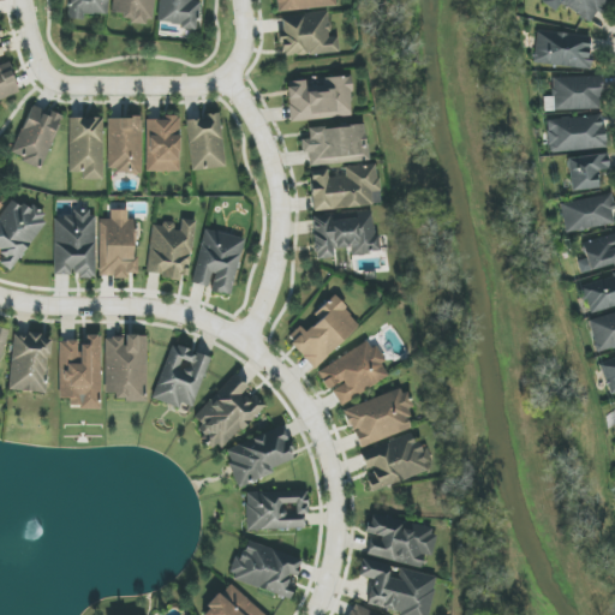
[(107,0),(67,0),(66,18),(83,21),(84,15),(106,17),(107,0)]
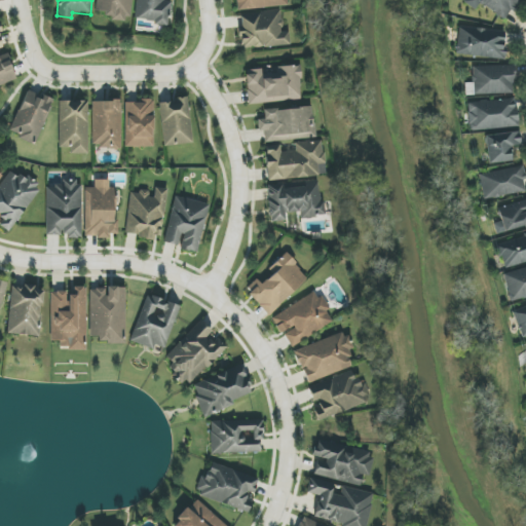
[(133,0),(97,0),(97,11),(105,12),(105,19),(132,20),(133,0)]
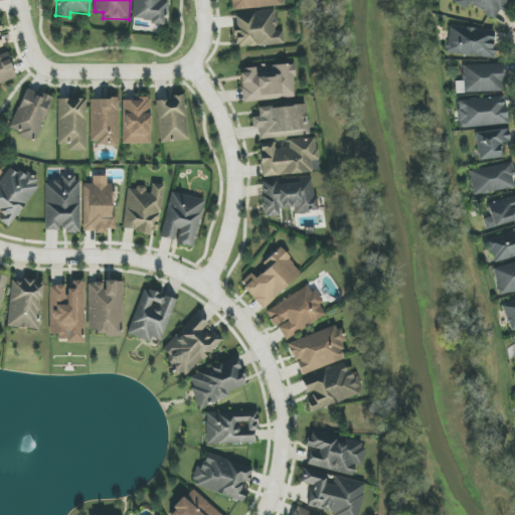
[(133,0),(132,19),(150,20),(150,26),(165,27),(167,0),(163,0),(133,0)]
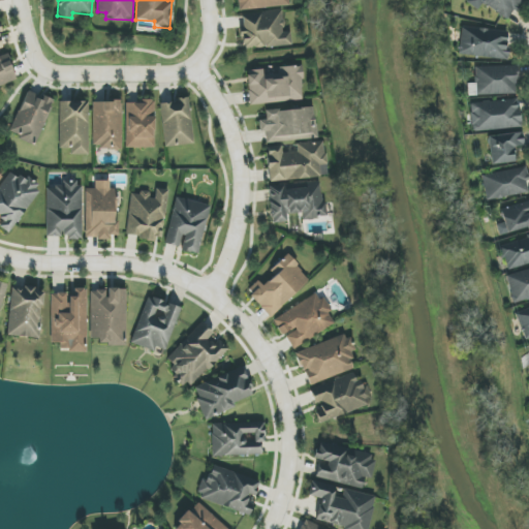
[(237,0),(238,9),(288,6),(288,0),(237,0)]
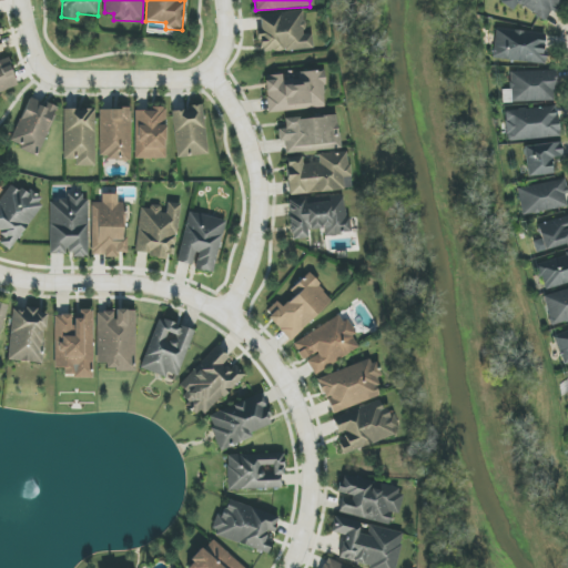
[(560,0),(498,0),(513,11),(519,2),(545,22),(560,0)]
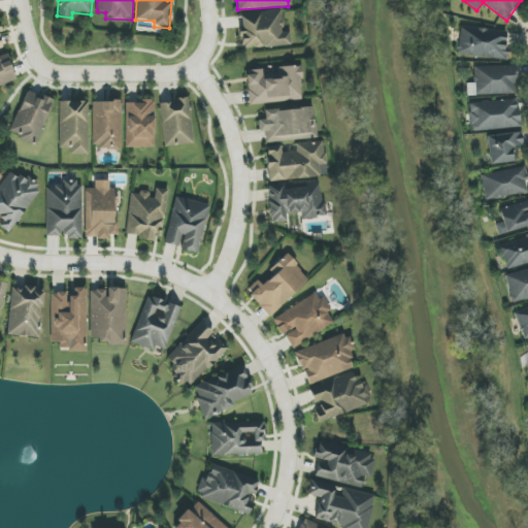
[(291,44),(290,31),(284,32),(282,10),(239,14),(243,50),(291,44)]
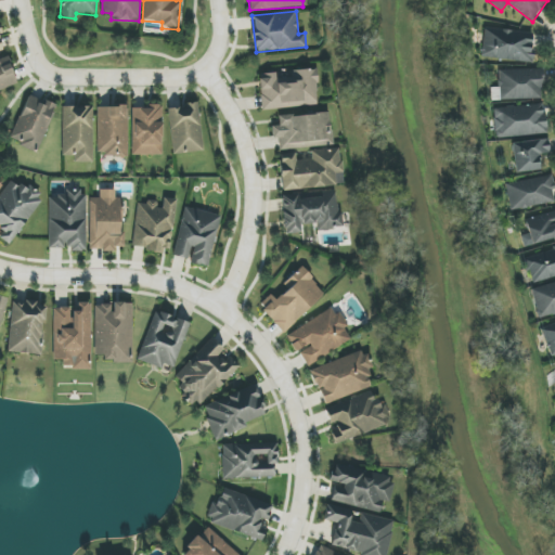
[(532,62),(533,31),(483,29),(482,59),(532,62)]
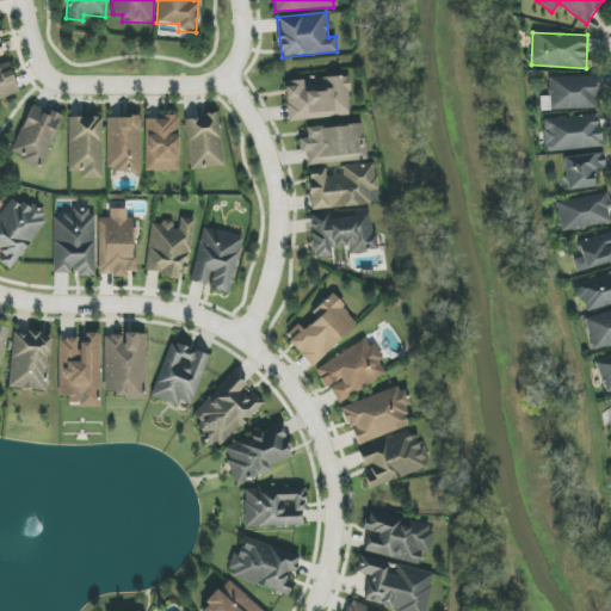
[(0,99),(20,92),(8,61),(0,63),(0,99)]
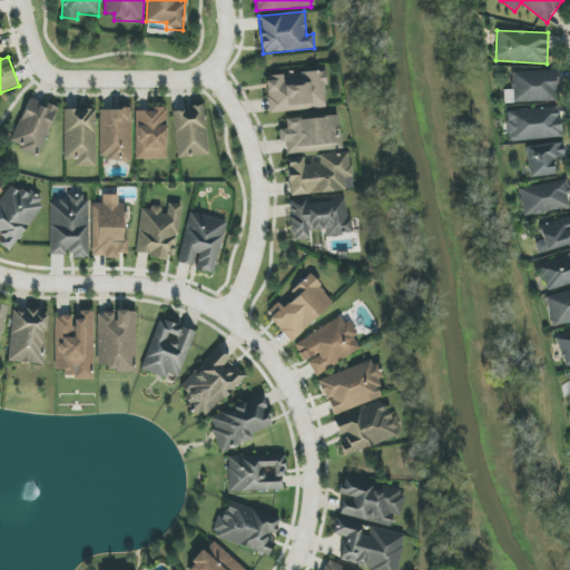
[(269,114),(328,107),(324,70),(265,77),(269,114)]
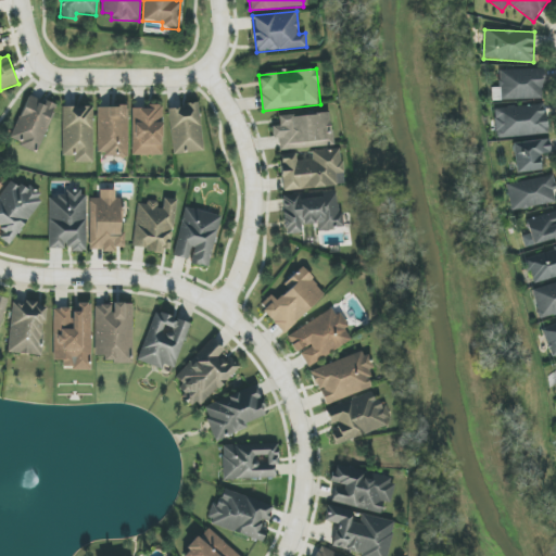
[(543,99),(543,70),(500,70),(501,100),(543,99)]
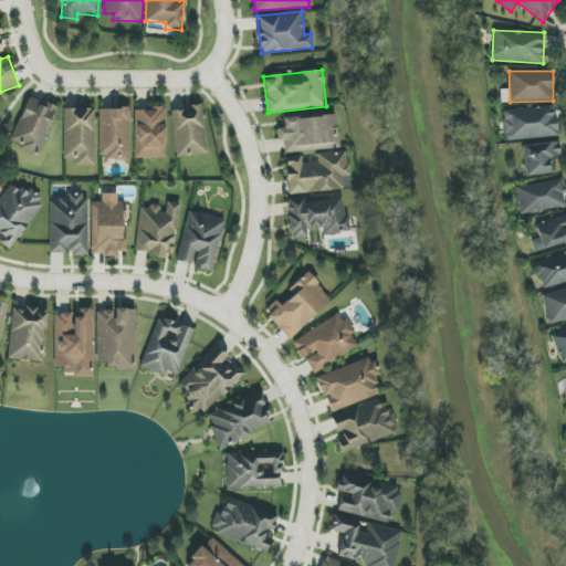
[(58,107),(29,97),(11,144),(41,155),(58,107)]
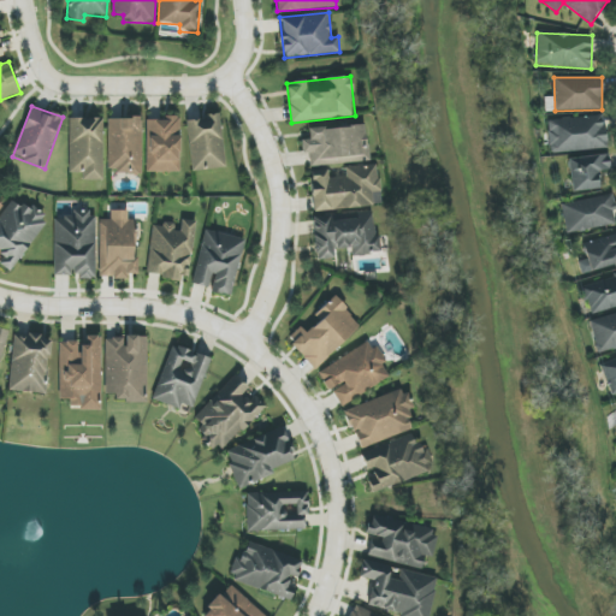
[(193,172),(226,167),(219,116),(185,120),(193,172)]
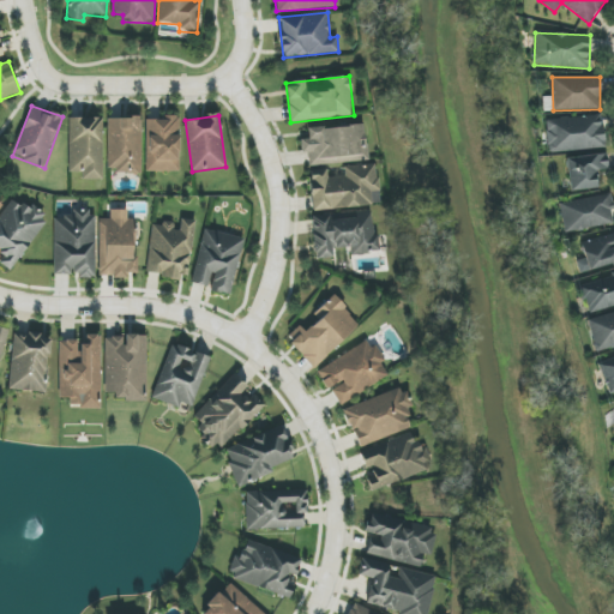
[(546,119),(547,152),(605,149),(602,115),(546,119)]
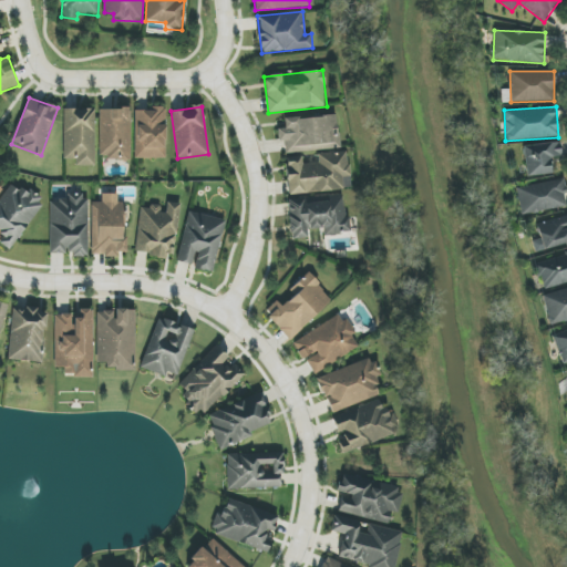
[(100,109),(99,158),(131,158),(131,109),(100,109)]
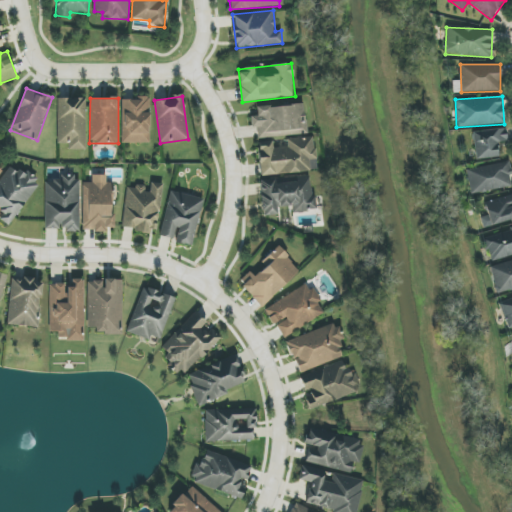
[(121,99),(122,144),(150,143),(149,98),(121,99)]
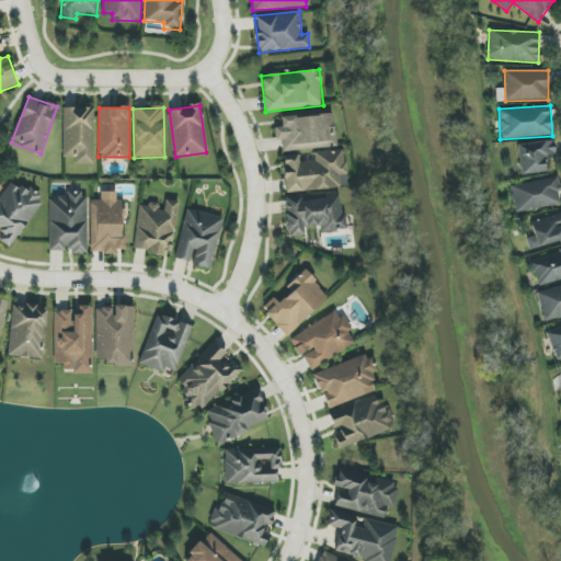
[(64,158),(76,158),(76,164),(94,164),(94,109),(64,109),(64,158)]
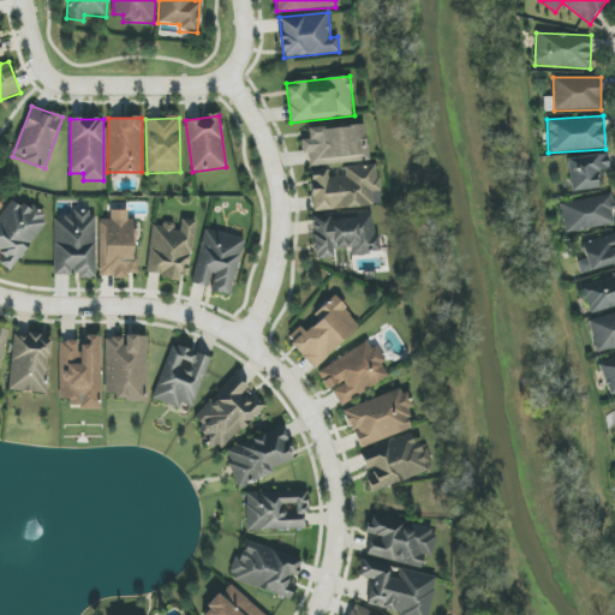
[(368,162),(365,125),(308,129),(309,139),(300,141),(302,153),(309,153),(309,166),(368,162)]
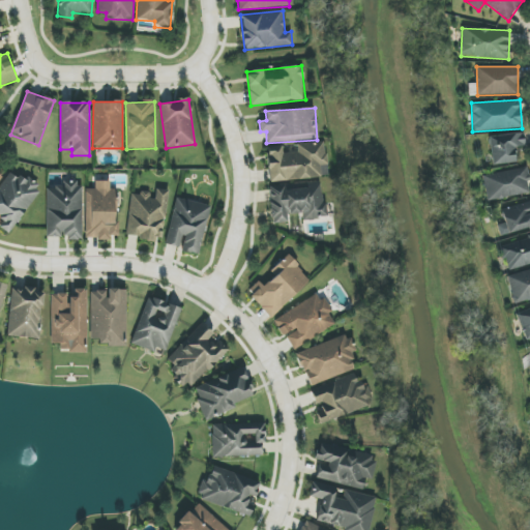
[(519,162),(517,147),(526,146),(523,131),(488,138),(493,166),(519,162)]
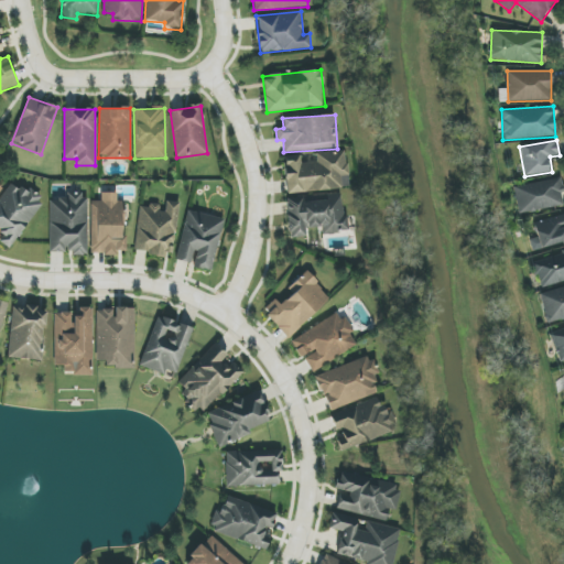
[(284,156),(286,193),(349,188),(346,152),(300,156),(300,155),(284,156)]
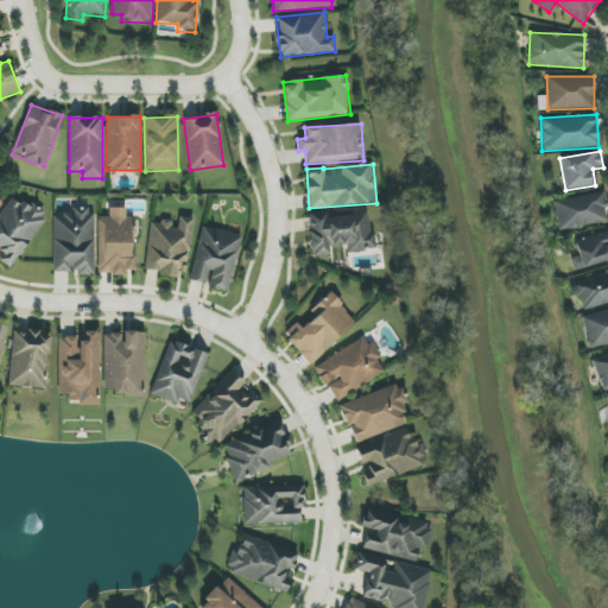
[(553,201),(558,232),(607,222),(607,216),(605,192),(553,201)]
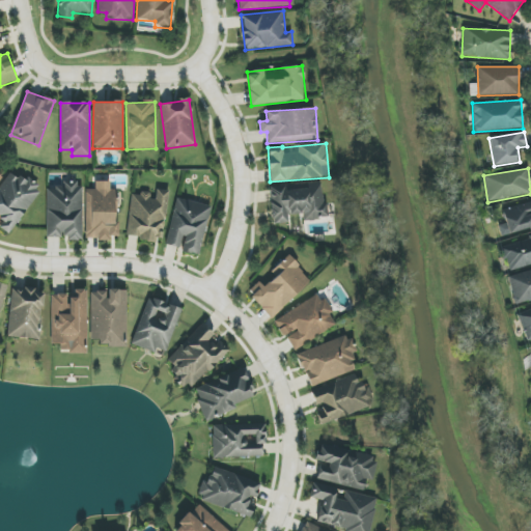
[(39,190),(10,171),(0,187),(0,228),(10,234),(39,190)]
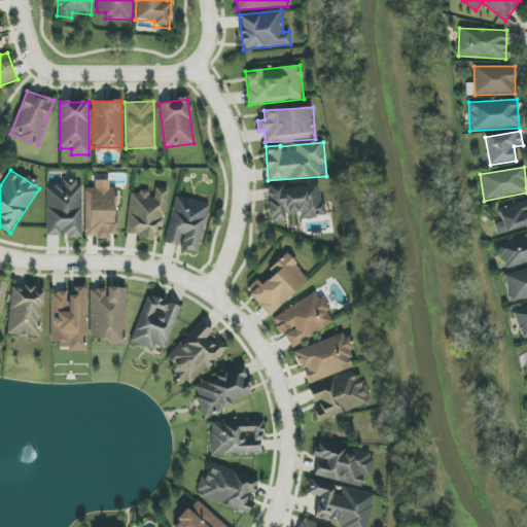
[(84,237),(115,238),(116,188),(109,188),(109,180),(95,180),(95,188),(85,188),(84,237)]
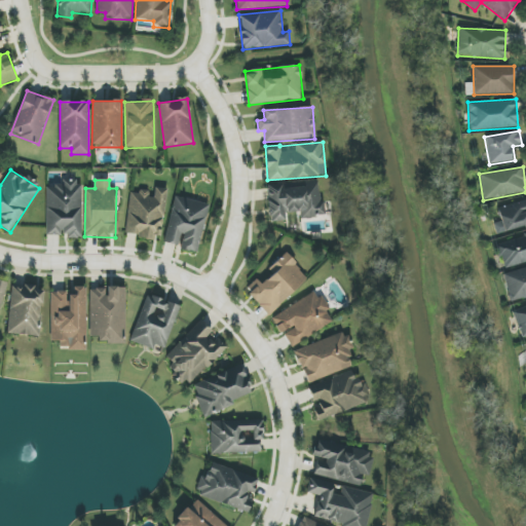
[(267,185),(269,222),(286,221),(286,213),(300,213),(300,219),(323,217),(320,181),(267,185)]
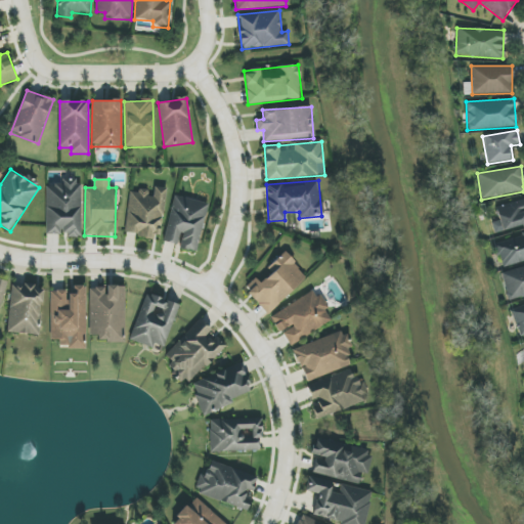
[(82,182),(46,182),(46,234),(68,234),(68,237),(81,237),(82,182)]
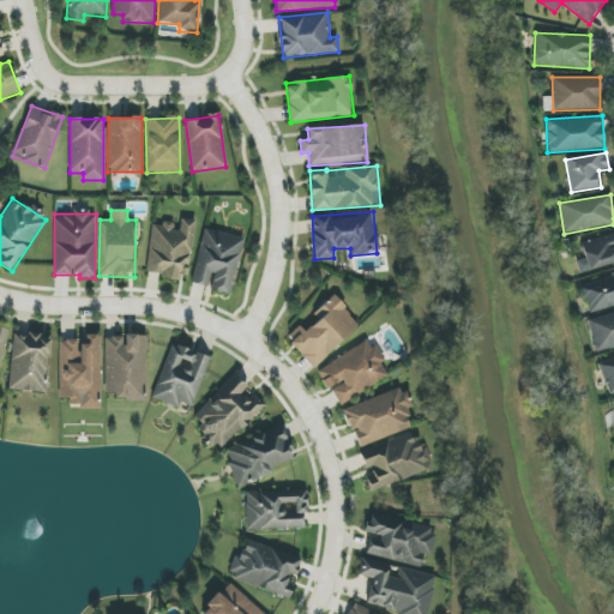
[(152,223),(146,275),(188,280),(194,221),(181,220),(180,227),(152,223)]
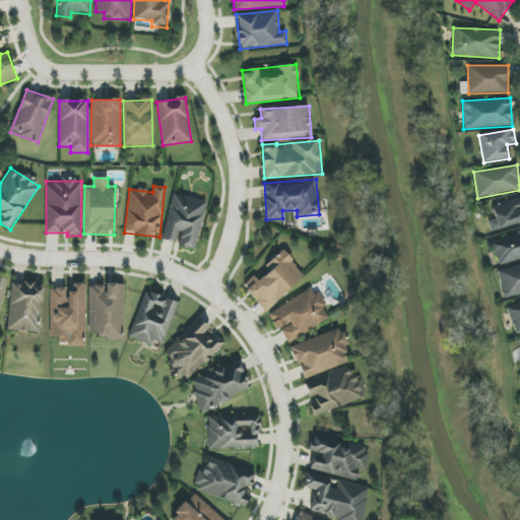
[(206,202),(173,194),(163,240),(178,244),(178,246),(196,250),(206,202)]
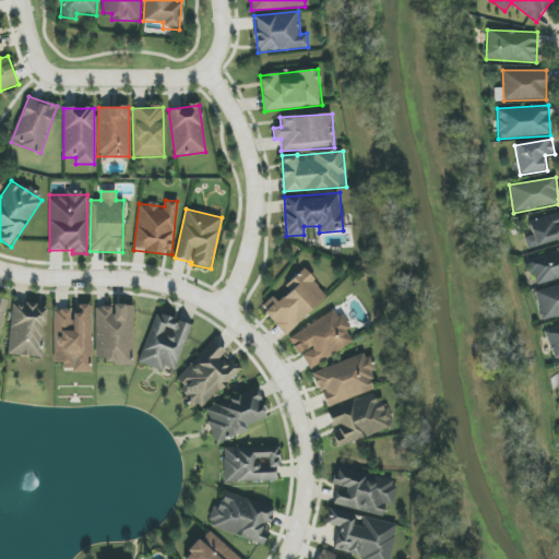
[(523,235),(527,249),(558,240),(558,212),(528,222),(532,232),(523,235)]
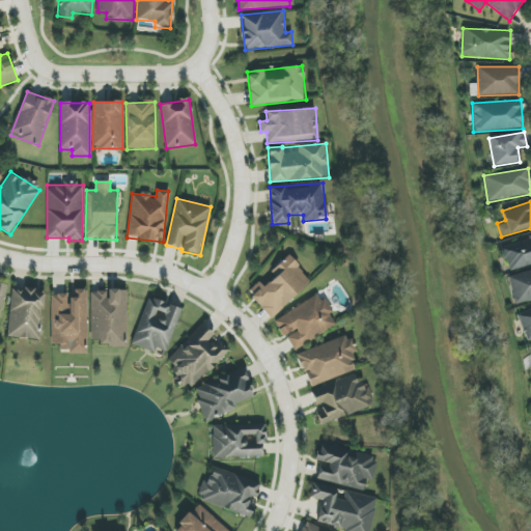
[(530,236),(501,246),(508,271),(530,264),(530,236)]
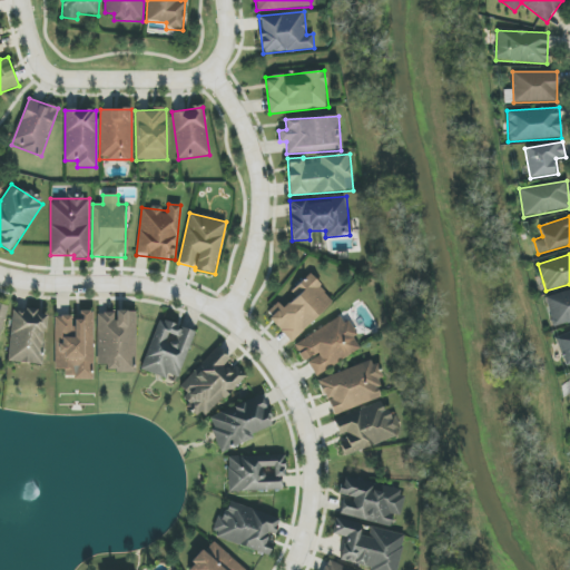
[(334,302),(310,274),(288,293),(291,295),(267,316),(291,341),(334,302)]
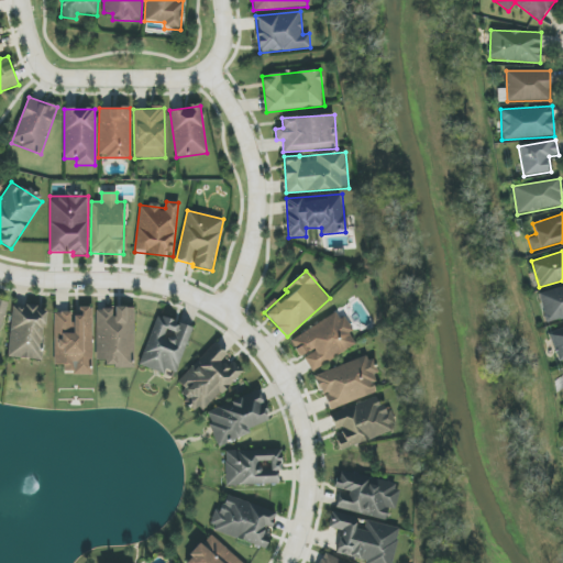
[(562,286),(538,294),(547,323),(562,318),(562,286)]
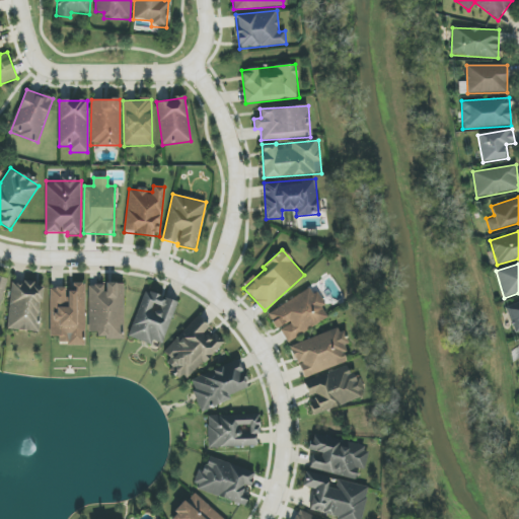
[(8,329),(40,331),(43,287),(34,287),(34,282),(11,281),(8,329)]
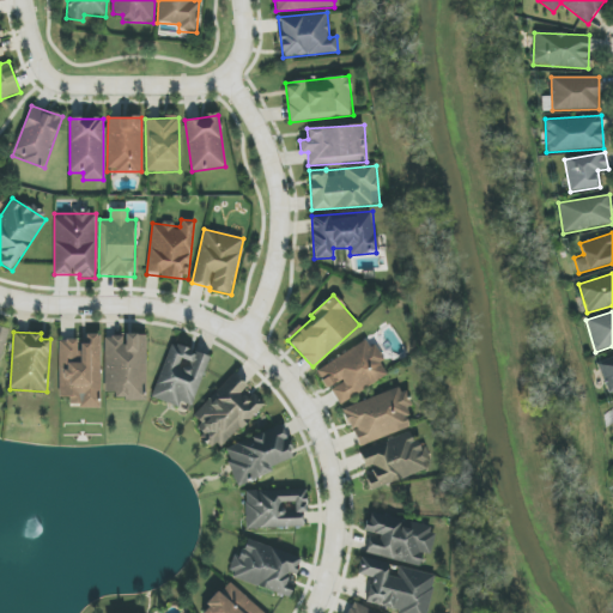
[(101,335),(82,335),(82,340),(59,340),(59,398),(70,398),(70,407),(101,407),(101,335)]
